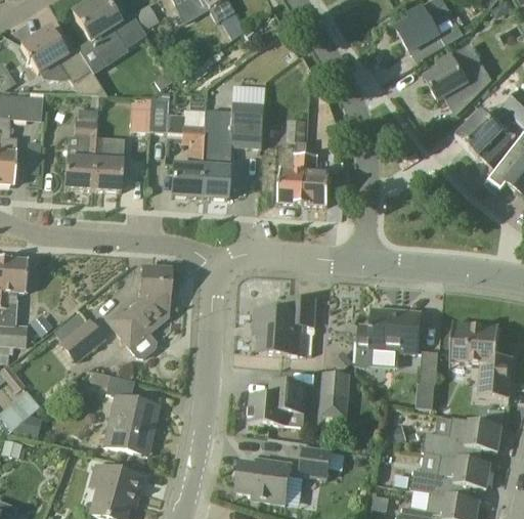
[(124,48),(145,35),(132,12),(119,20),(105,0),(91,0),(72,12),(97,52),(118,39),(124,48)]
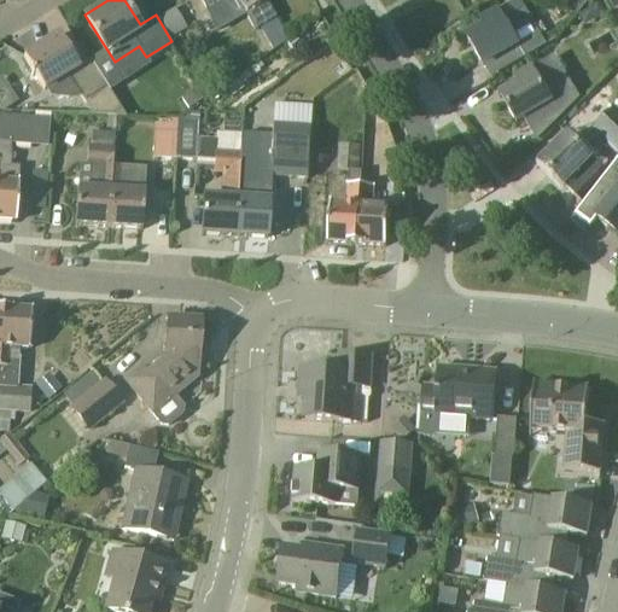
[(273,11),(267,0),(202,0),(207,7),(219,0),(237,0),(244,11),(251,23),(273,11)]
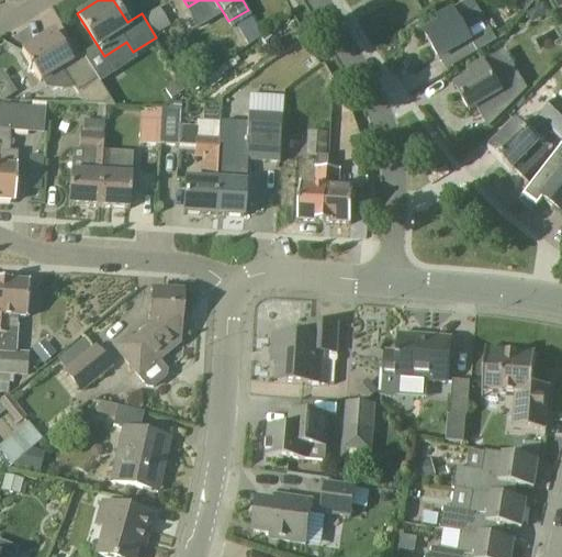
[(439,55),(444,53),(449,64),(495,37),(474,0),(463,0),(435,15),(438,22),(425,29),(439,55)]
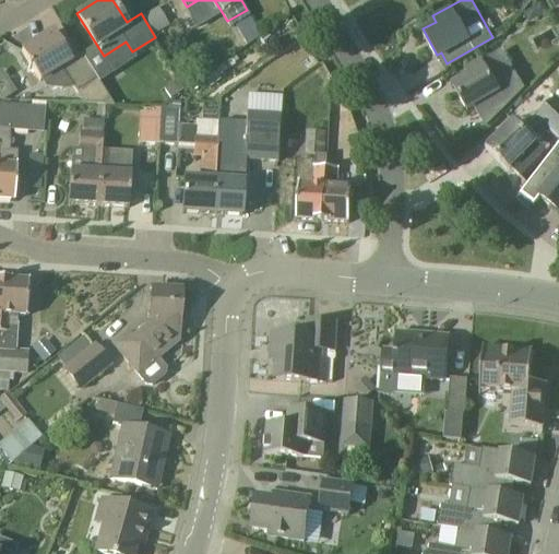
[(537,0),(532,4),(538,13),(547,8),(542,0),(537,0)]
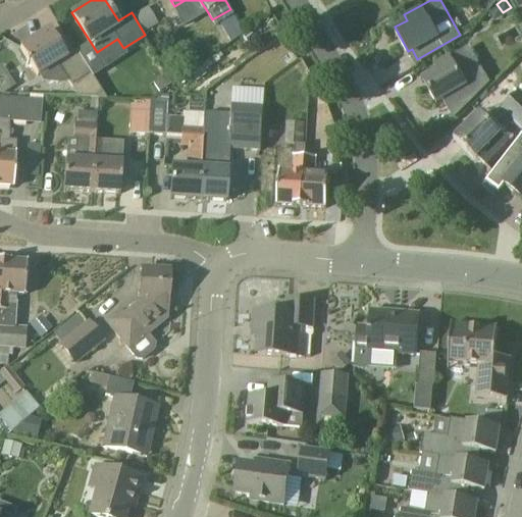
[(133,13),(143,30),(155,22),(145,6),(133,13)]
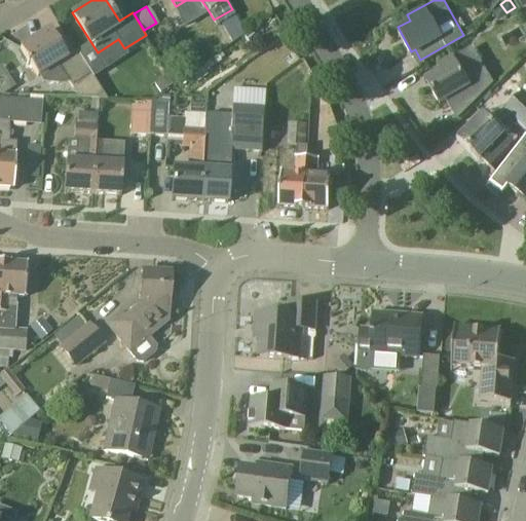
[(246,31),(234,12),(221,20),(232,40),(246,31)]
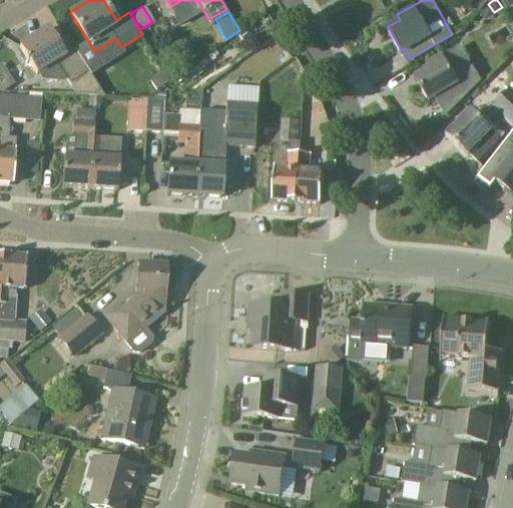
[(104,94),(75,48),(66,53),(48,26),(20,44),(38,72),(56,60),(76,92),(104,94)]
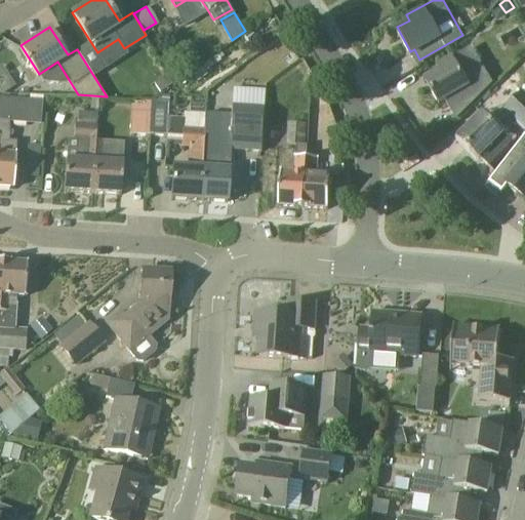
[(256,35),(250,28),(249,29),(243,33),(249,40),(256,35)]
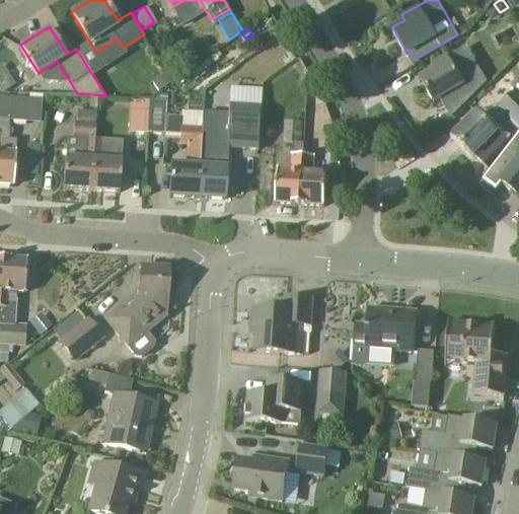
[(434,99),(441,95),(450,112),(485,77),(464,44),(430,63),(433,68),(421,76),(434,99)]
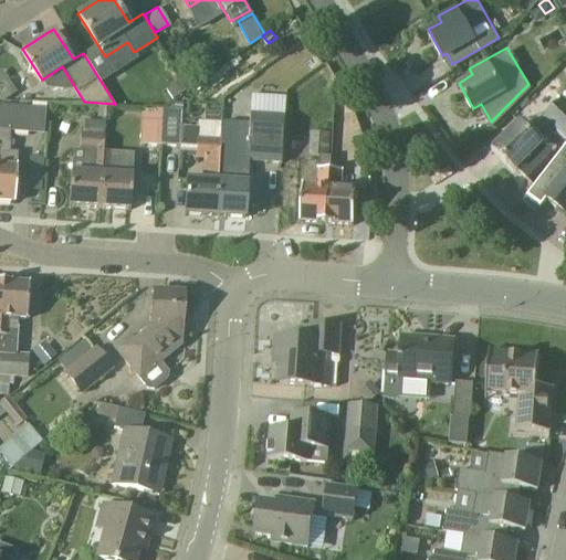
[(10,78),(0,84),(0,90),(4,97),(17,90),(10,78)]
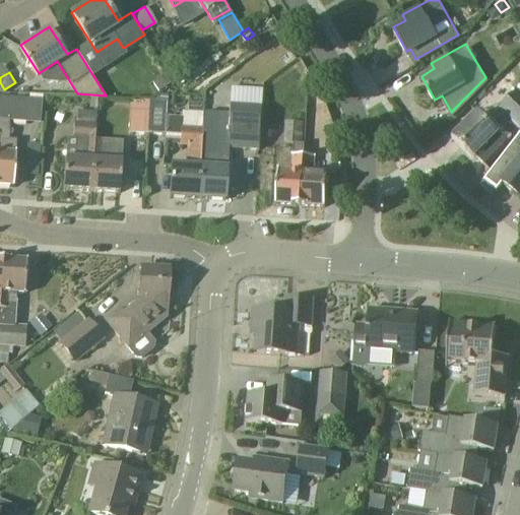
[(165,72),(152,79),(158,87),(170,80),(165,72)]
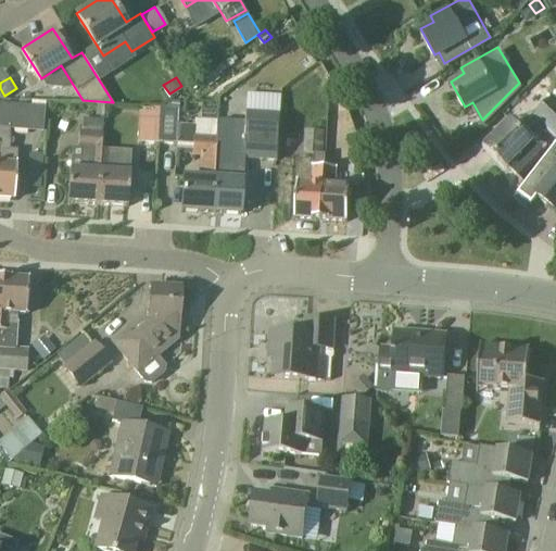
[(545,128),(555,138),(555,95),(554,94),(532,114),(533,116),(521,127),(512,117),(487,142),(507,164),(508,163),(518,173),(538,151),(530,143),(545,128)]
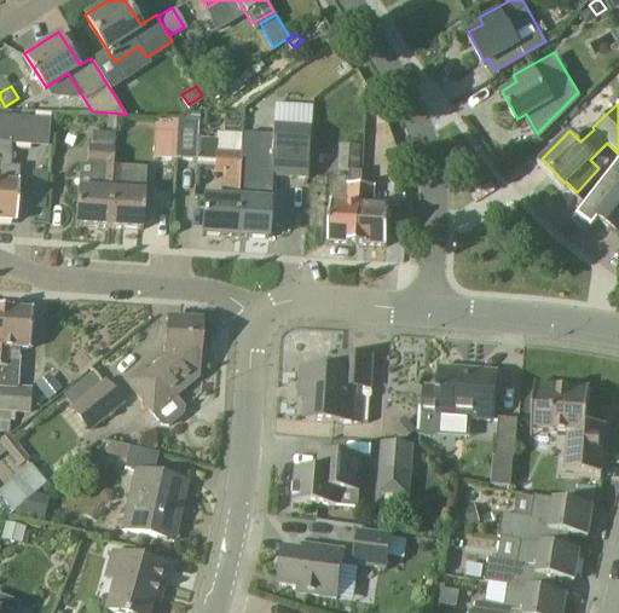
[(0,217),(16,218),(19,177),(4,177),(4,162),(11,162),(12,156),(11,156),(12,139),(30,140),(33,113),(0,111),(0,217)]
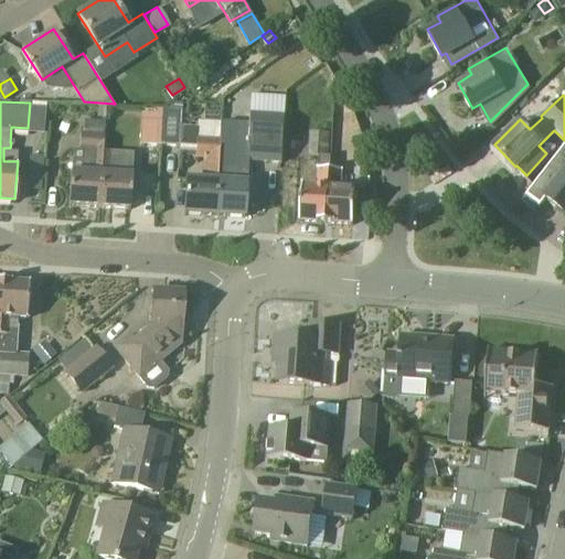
[(162,109),(160,141),(180,142),(182,107),(173,106),(162,106),(162,109)]
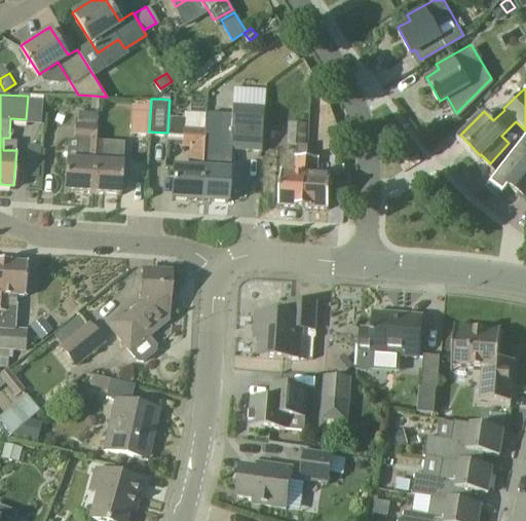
[(149,132),(151,102),(132,101),(130,131),(149,132)]
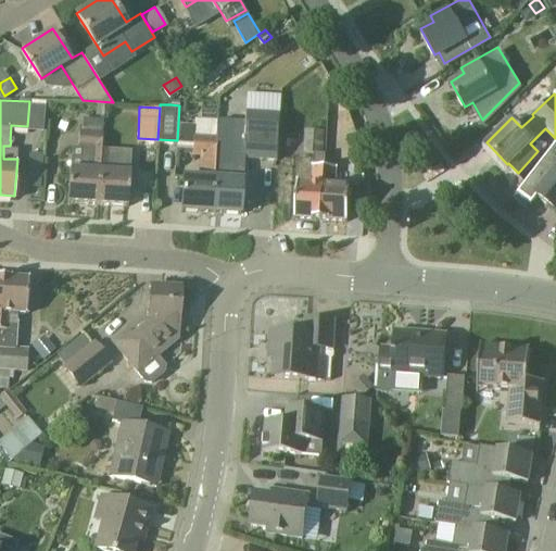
[(245,109),(242,154),(277,157),(280,111),(245,109)]
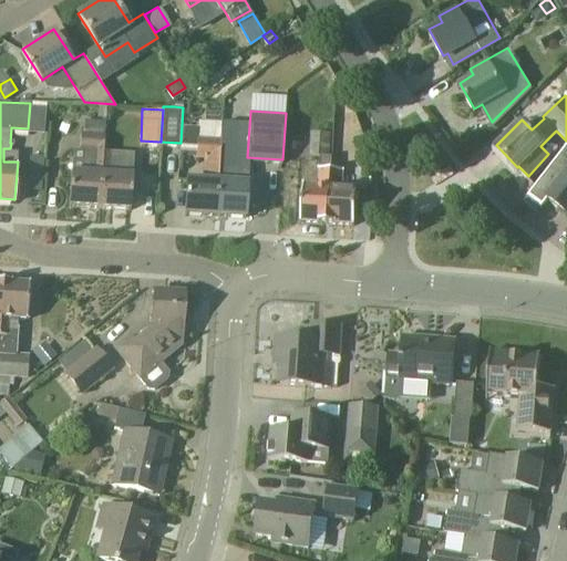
[(93,169),(72,168),(72,167),(69,203),(100,205),(104,148),(105,116),(85,115),(85,128),(82,127),(81,146),(86,146),(85,162),(93,163),(93,169)]
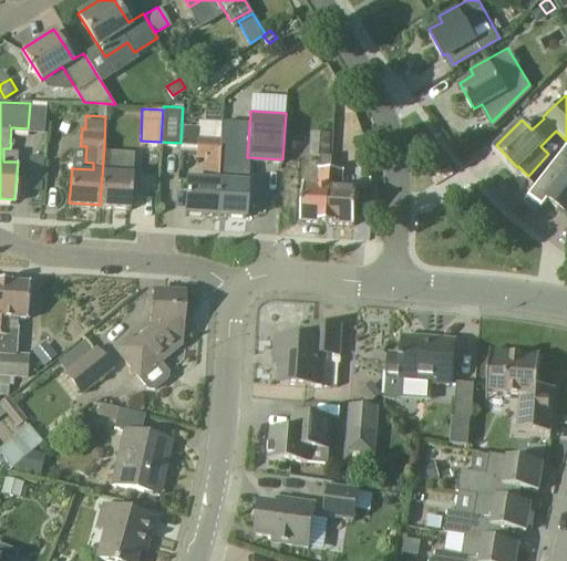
[(320,153),(330,153),(331,130),(311,128),(310,152),(320,153)]
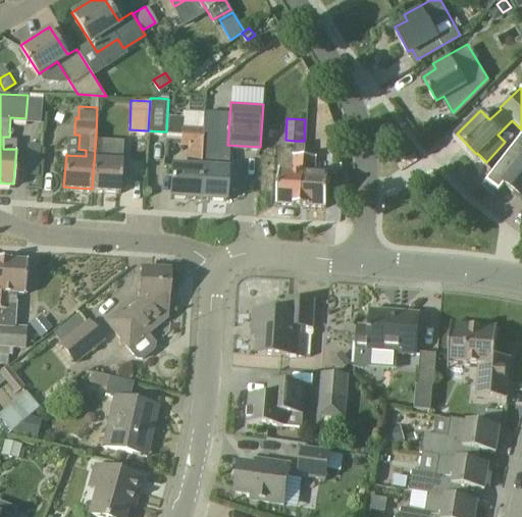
[(172,161),(170,194),(199,196),(204,125),(183,124),(181,142),(191,143),(190,156),(194,156),(193,163),(172,161)]
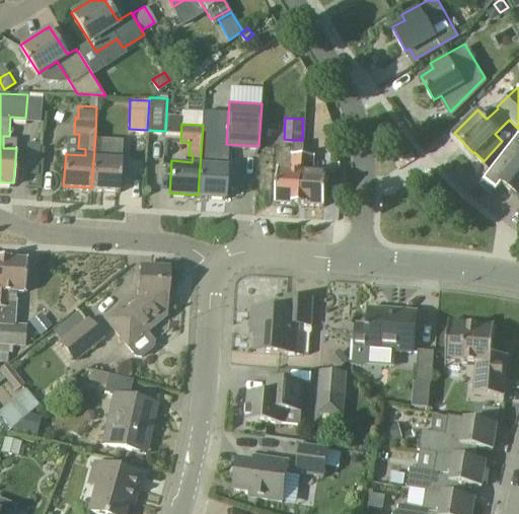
[(203,125),(198,195),(226,197),(228,164),(206,163),(207,153),(220,154),(221,144),(222,144),(223,126),(203,125)]
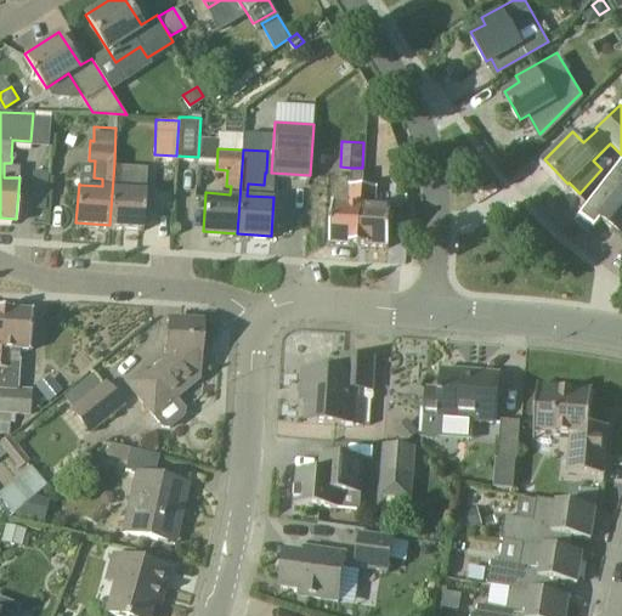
[(621,157),(580,212),(594,224),(600,215),(621,232),(621,157)]
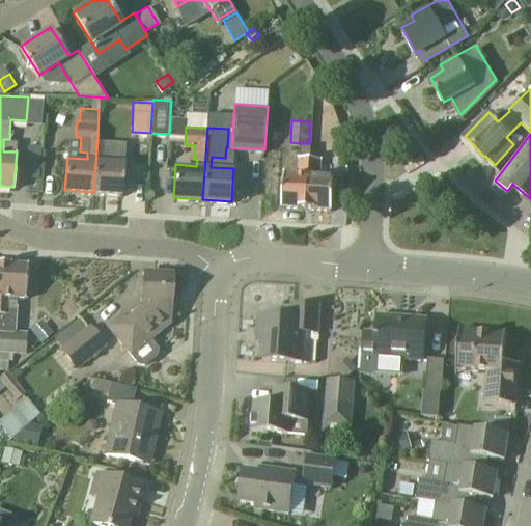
[(124,161),(104,160),(105,154),(107,154),(108,140),(98,139),(93,192),(122,194),(124,161)]
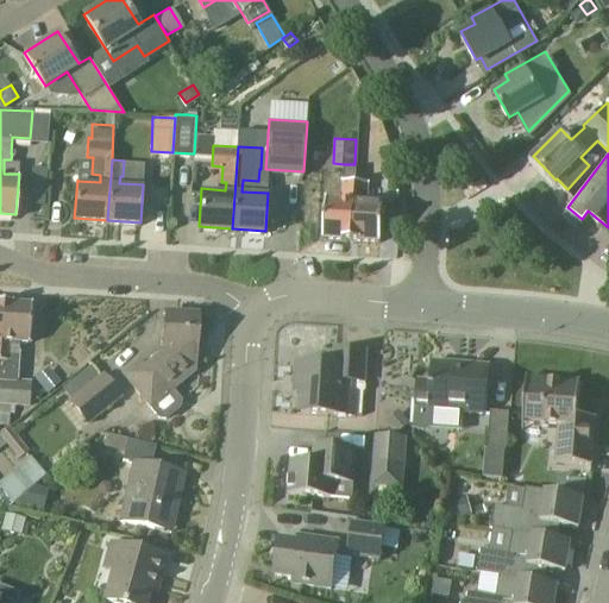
[(355,177),(356,164),(355,164),(344,164),(343,177),(340,177),(339,196),(326,195),(324,234),(352,237),(355,177)]
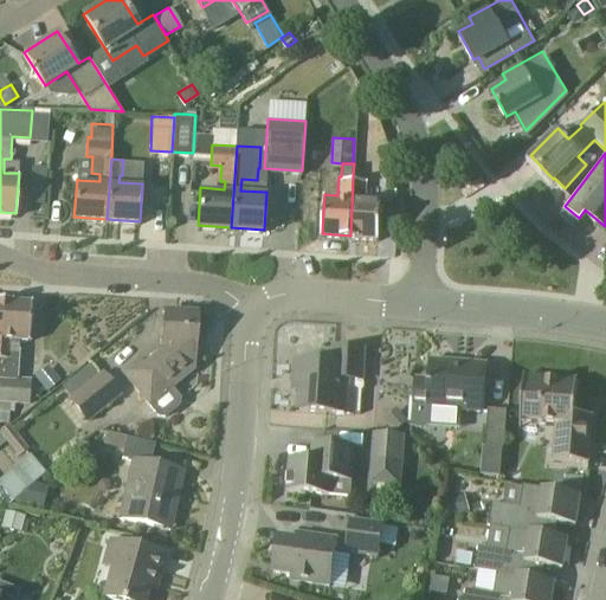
[(353,176),(350,236),(379,237),(381,199),(366,198),(367,178),(353,176)]
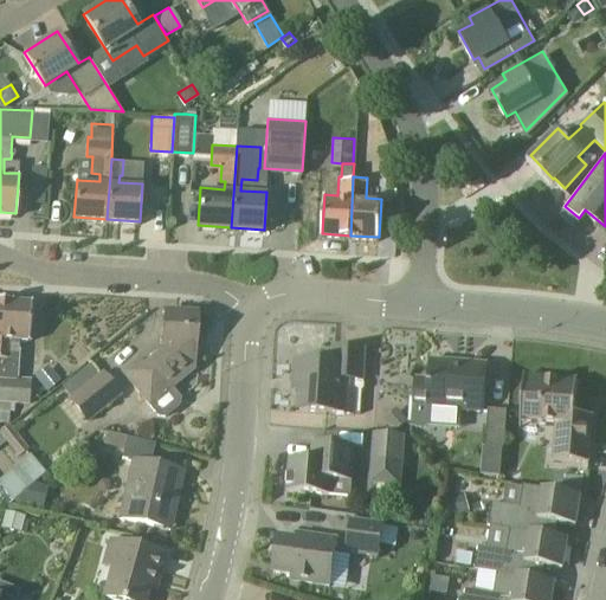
[(20,342),(14,341),(15,336),(30,337),(32,300),(4,298),(0,352),(0,397),(30,399),(32,375),(18,374),(20,342)]
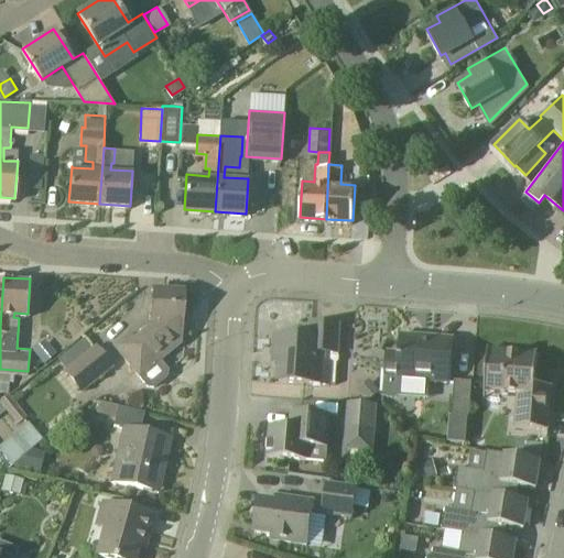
[(183,288),(153,286),(150,323),(152,323),(133,338),(129,331),(115,343),(148,383),(153,384),(165,374),(166,368),(159,357),(180,339),(183,288)]
